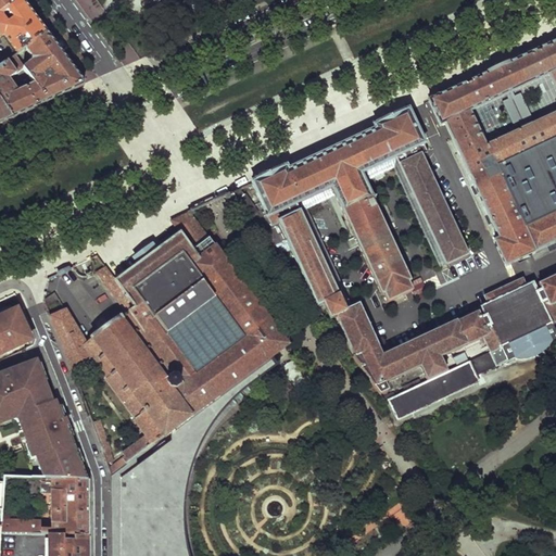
[(0,0),(0,12),(16,0),(0,0)]
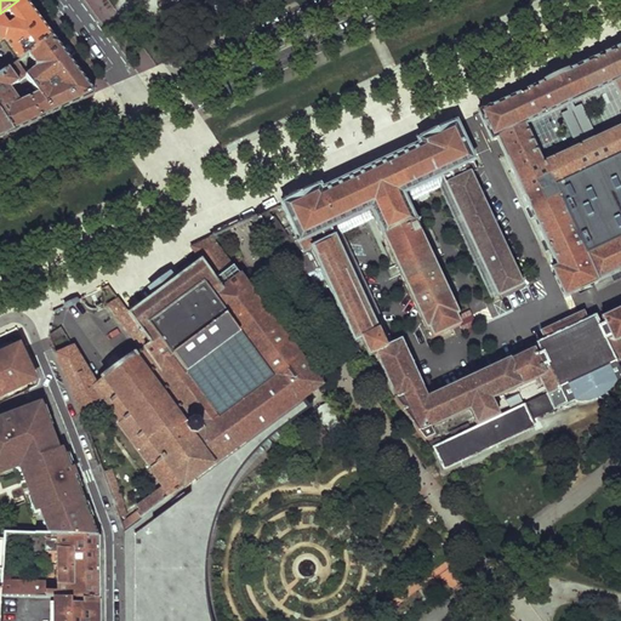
[(0,44),(1,44),(5,41),(21,61),(29,55),(52,36),(47,29),(26,0),(18,0),(0,13),(0,44)]
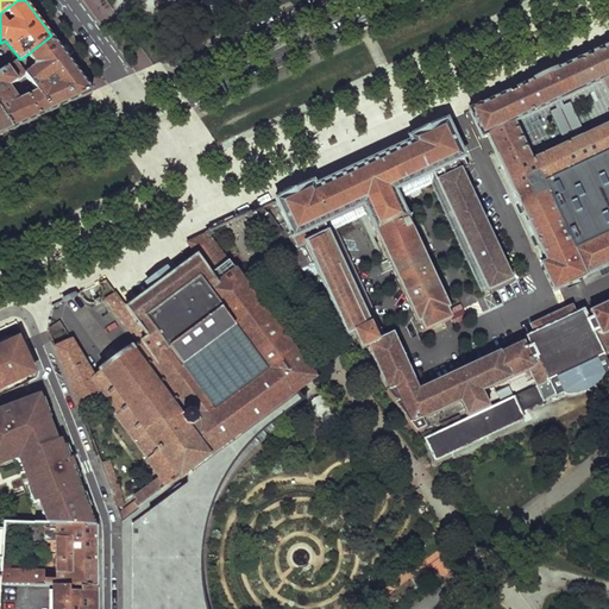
[(27,76),(39,93),(54,112),(92,94),(93,92),(54,39),(51,36),(29,54),(37,64),(36,69),(26,75),(27,76)]
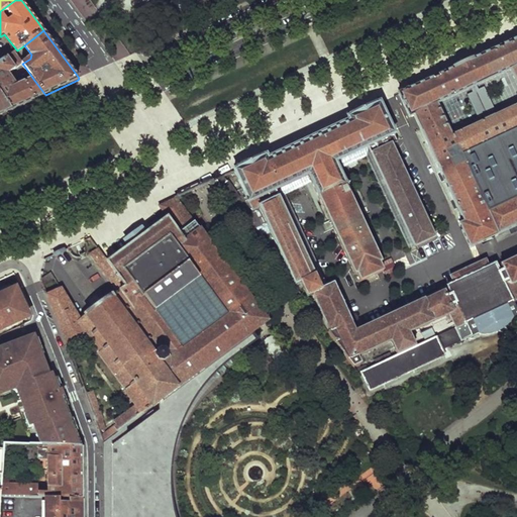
[(516,34),(460,62),(395,92),(408,118),(412,116),(462,224),(457,226),(469,250),(516,226),(516,34)]
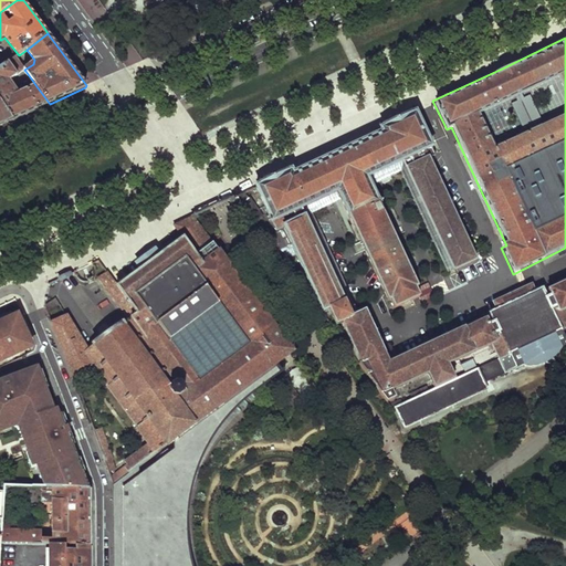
[(0,103),(13,122),(50,104),(37,86),(19,95),(10,82),(25,71),(24,70),(16,58),(0,69),(0,103)]
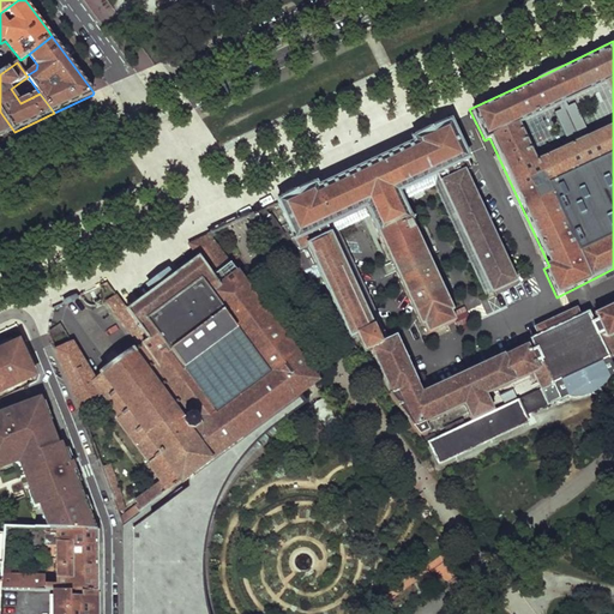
[(0,138),(14,132),(0,112),(0,138)]
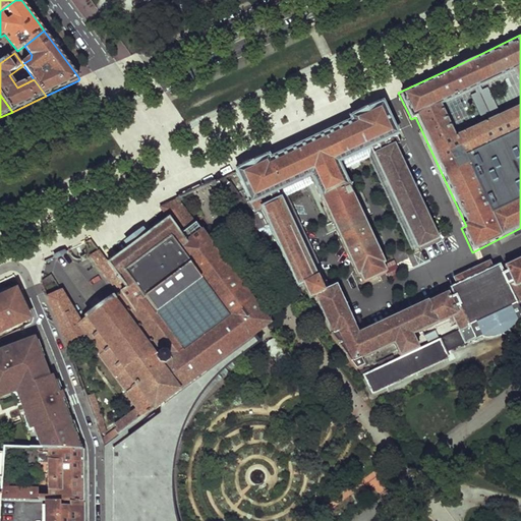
[(272,156),(271,153),(238,168),(253,199),(258,197),(300,284),(305,282),(311,295),(316,294),(336,332),(332,333),(358,368),(366,364),(364,359),(398,342),(405,356),(367,374),(377,393),(461,353),(458,348),(485,334),(506,332),(520,317),(520,257),(506,265),(505,263),(500,265),(496,255),(458,274),(462,282),(455,285),(459,293),(456,294),(453,289),(364,332),(340,283),(334,286),(329,288),(280,187),(311,173),(315,180),(359,274),(361,274),(365,281),(386,271),(383,263),(385,263),(358,206),(340,166),(337,161),(367,147),(415,247),(435,238),(391,146),(397,142),(379,102),(352,114),(353,117),(314,135),(272,156)]
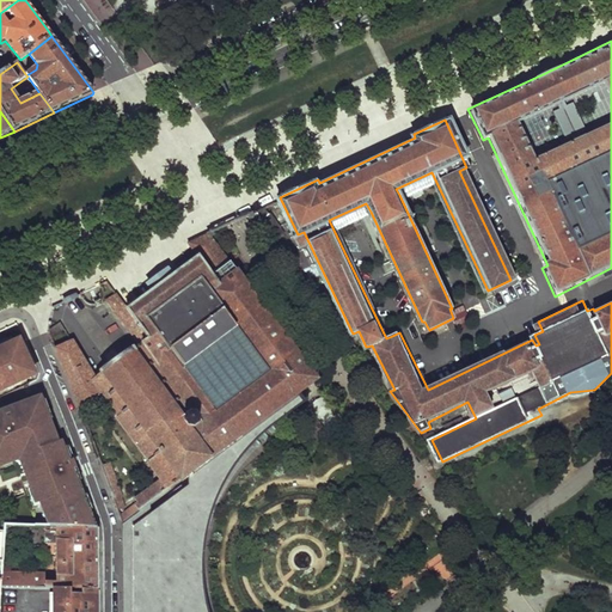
[(432,172),(396,189),(399,195),(429,181),(482,294),(488,291),(432,172)]
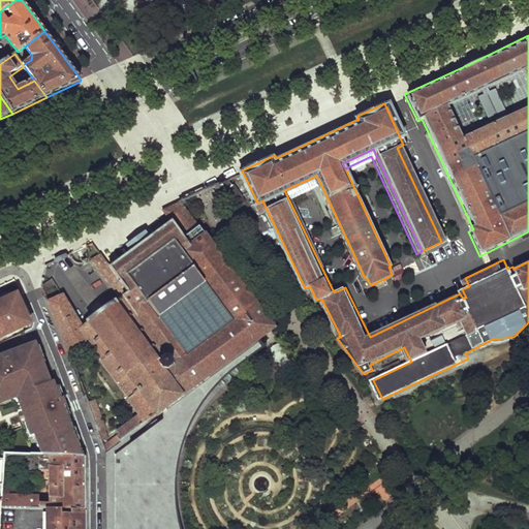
[(316,176),(284,190),(334,292),(339,290),(292,195),(320,183),(316,176)]
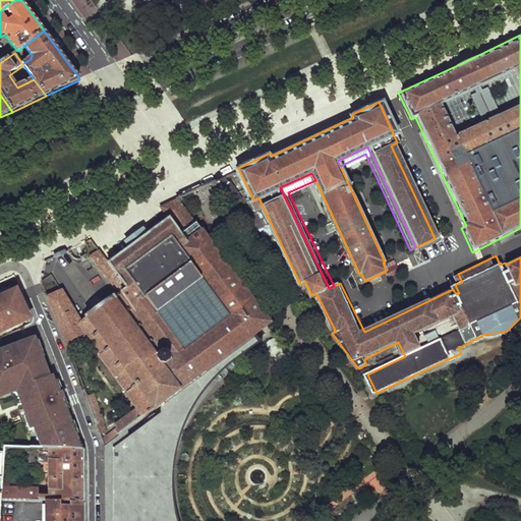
[(225,174),(213,179),(226,198),(231,195),(235,201),(244,194),(233,178),(230,180),(225,174)]
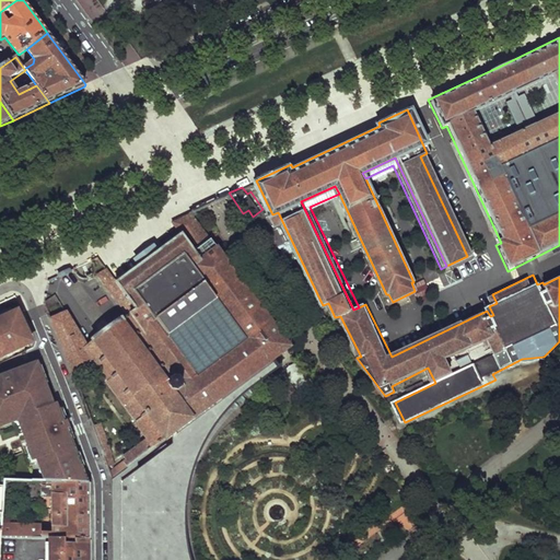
[(179,226),(182,231),(160,248),(158,246),(156,244),(154,242),(144,249),(133,257),(139,264),(116,281),(160,342),(170,335),(214,301),(226,291),(183,233),(202,223),(193,210),(174,219),(179,226)]
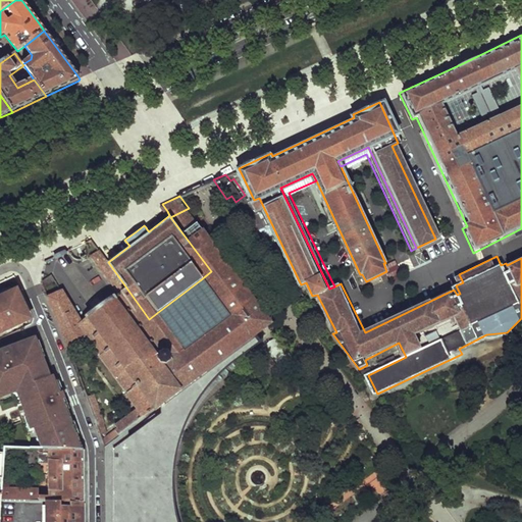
[(158,312),(149,319),(173,355),(163,362),(181,387),(142,417),(118,434),(103,446),(103,521),(178,521),(174,503),(172,469),(181,433),(197,402),(216,378),(236,362),(255,346),(263,340),(257,331),(271,320),(241,279),(189,208),(170,217),(211,271),(200,280),(226,315),(184,348),(158,312)]
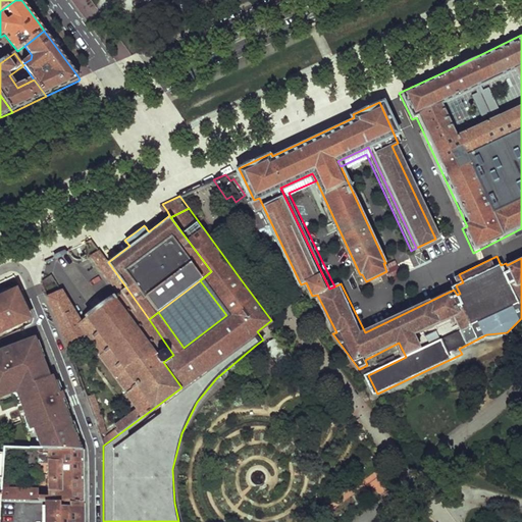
[(116,293),(102,303),(95,308),(80,319),(75,322),(88,340),(92,345),(96,352),(121,387),(125,394),(123,395),(134,410),(136,409),(142,417),(181,387),(163,362),(173,355),(149,319),(108,262),(99,249),(90,255),(116,293)]
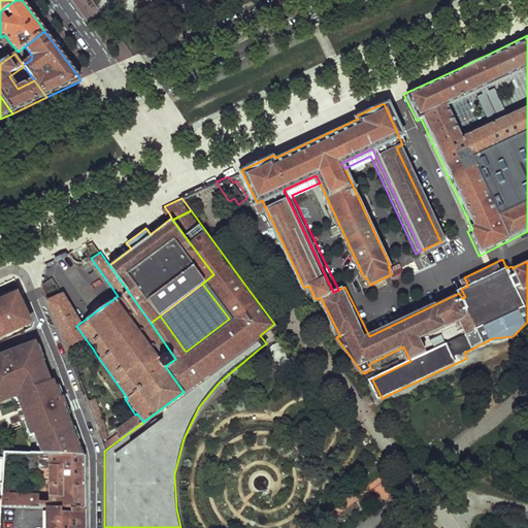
[(52,274),(41,287),(69,353),(89,343),(76,326),(80,323),(52,274)]
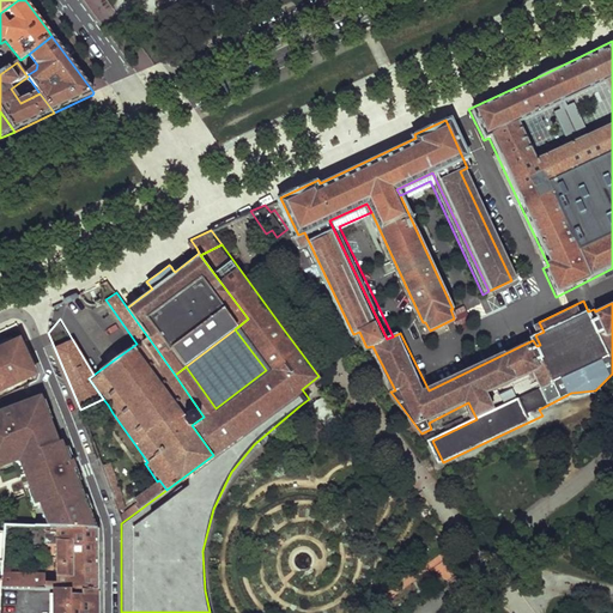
[(19,341),(0,351),(0,392),(35,376),(19,341)]
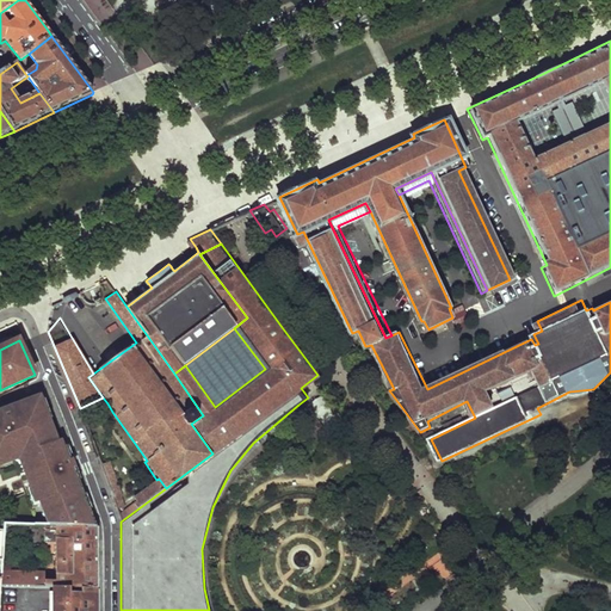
[(113,346),(105,351),(111,360),(119,355),(113,346)]
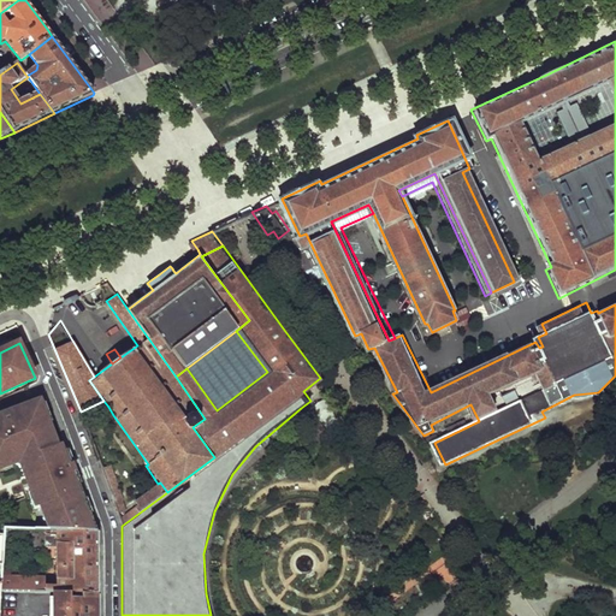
[(0,465),(5,468),(9,462),(13,466),(17,460),(24,457),(34,479),(27,481),(31,493),(35,492),(41,507),(43,515),(47,514),(51,521),(47,522),(49,531),(99,533),(80,484),(76,485),(71,475),(75,473),(71,465),(67,466),(59,445),(55,446),(39,406),(27,409),(29,413),(11,420),(10,416),(1,419),(3,422),(0,424),(0,465)]
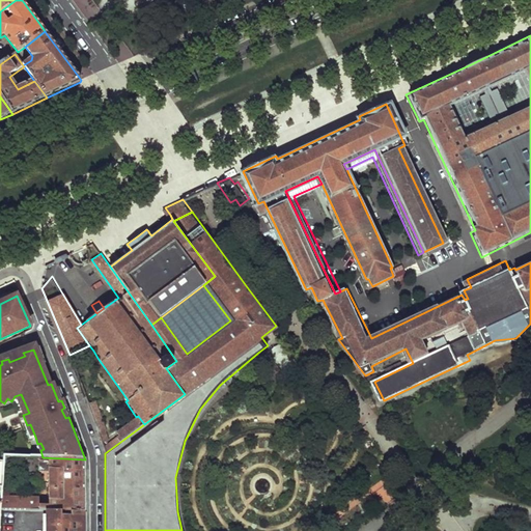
[(102,370),(100,371),(118,398),(123,394),(98,358),(94,360),(102,370)]
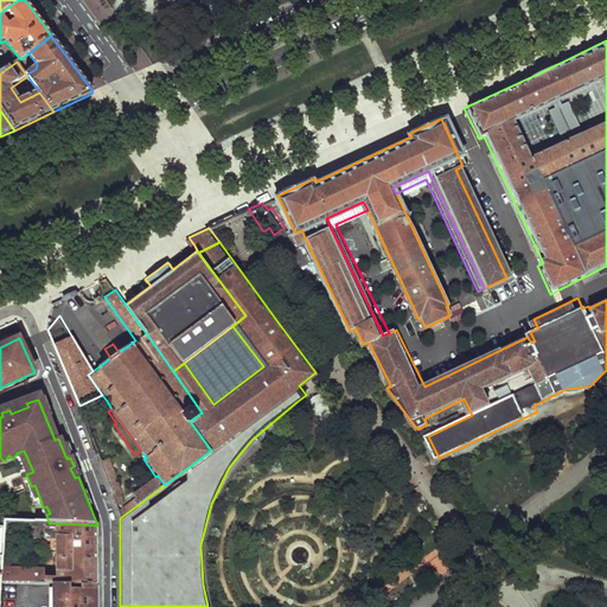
[(17,453),(13,459),(21,464),(26,474),(33,472),(24,451),(17,453)]
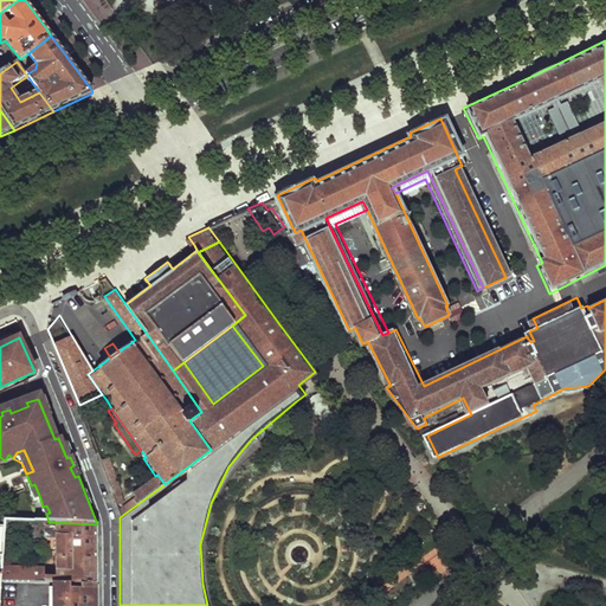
[(109,458),(100,462),(115,504),(123,502),(121,494),(122,492),(109,458)]
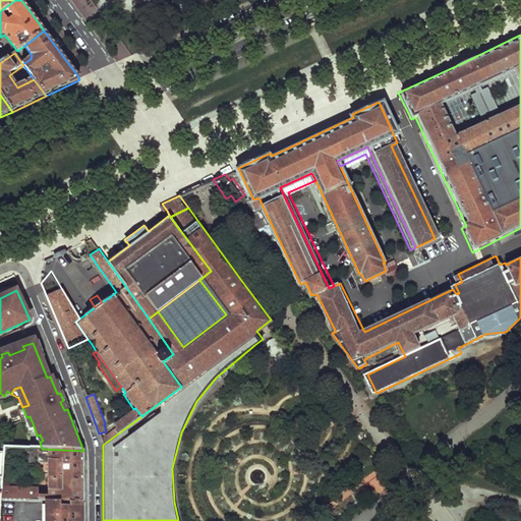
[(133,409),(115,424),(117,427),(115,428),(118,433),(141,416),(135,408),(133,409)]
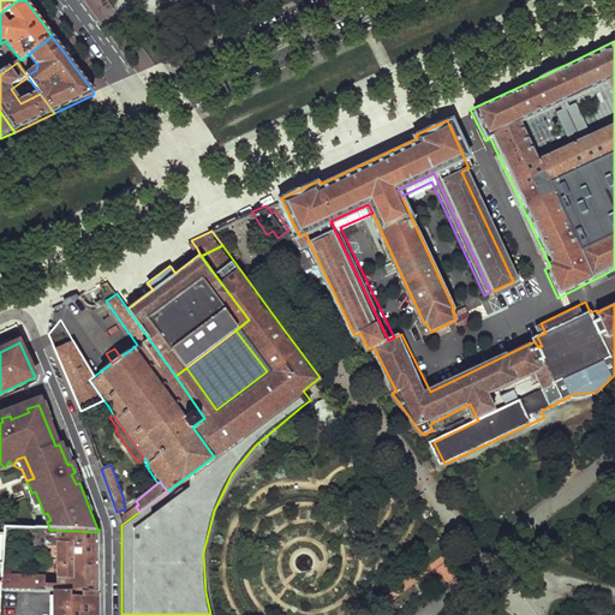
[(31,493),(29,494),(35,508),(41,506),(35,491),(31,493)]
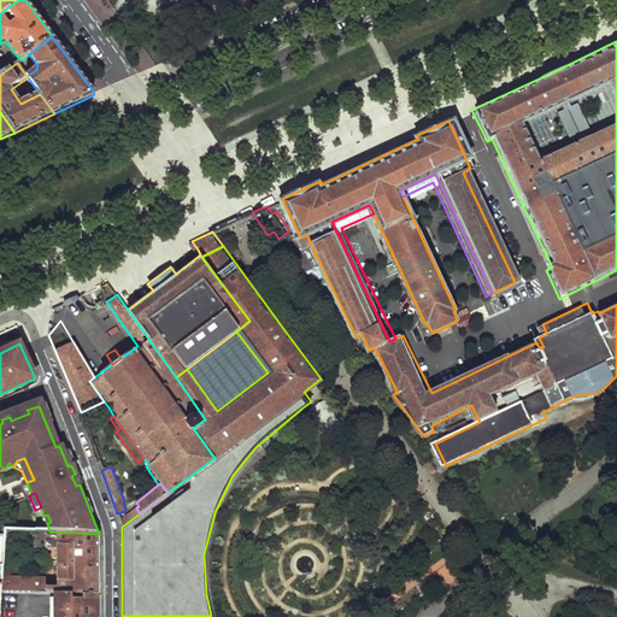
[(58,539),(57,588),(46,588),(45,585),(1,583),(1,586),(1,592),(53,594),(98,595),(99,595),(99,568),(99,534),(50,532),(46,532),(46,539),(58,539)]
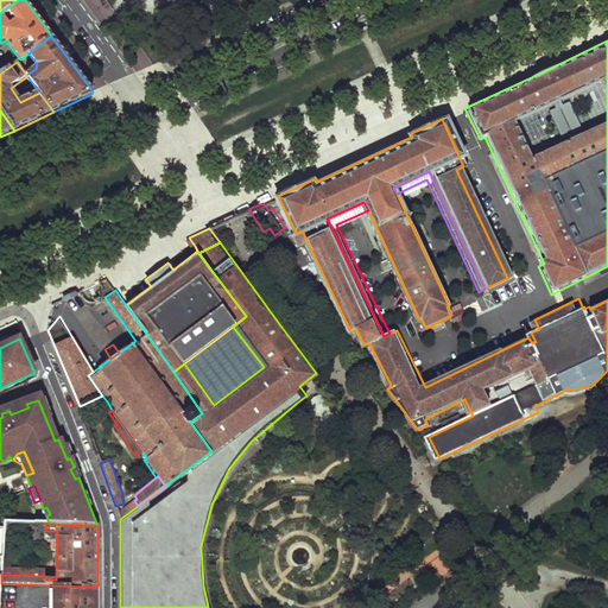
[(52,586),(52,607),(96,607),(96,587),(52,586)]
